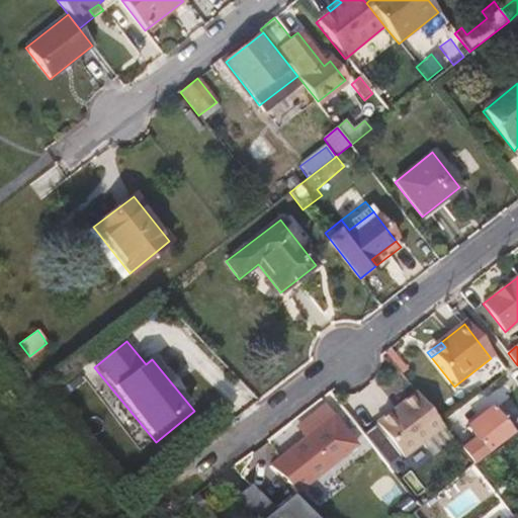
[(397,466),(442,430),(413,394),(367,429),(397,466)]
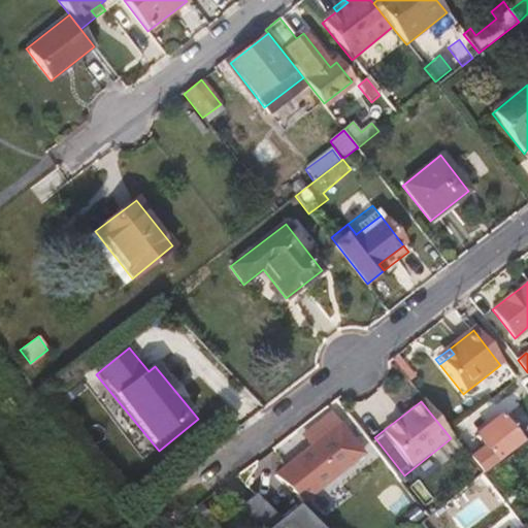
[(360,454),(329,415),(305,432),(318,449),(335,472),(360,454)]
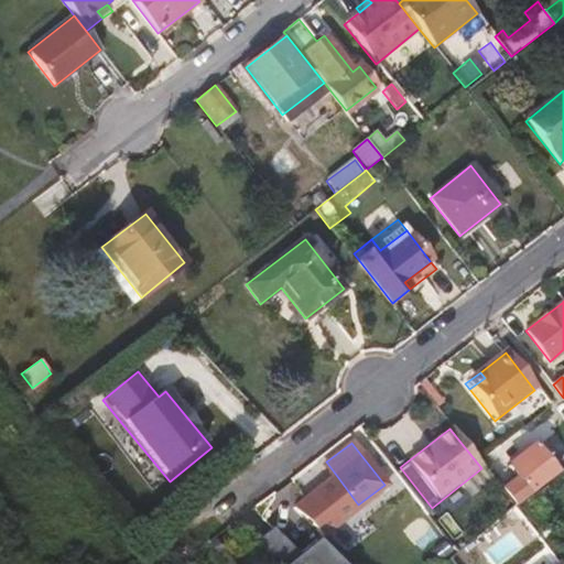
[(514,508),(557,474),(535,445),(507,467),(514,478),(500,489),(514,508)]
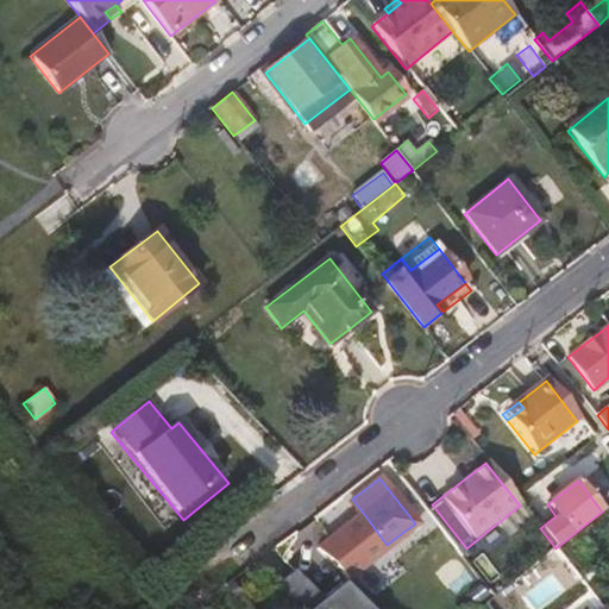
[(353,585),(421,532),(415,523),(387,545),(366,518),(320,553),(318,554),(345,591),(353,585)]
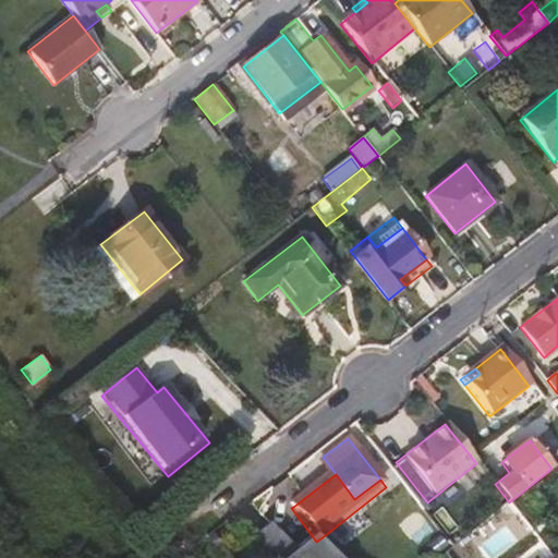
[(271,521),(249,541),(263,557),(325,557),(311,540),(296,550),(271,521)]
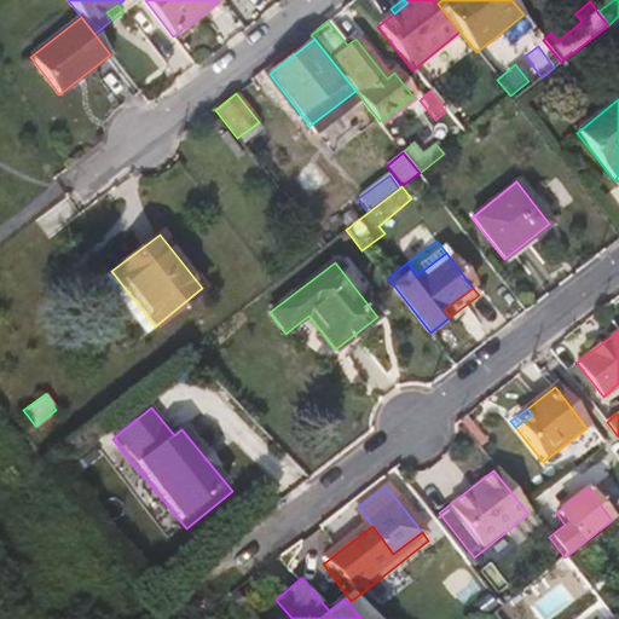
All buildings are outlined.
